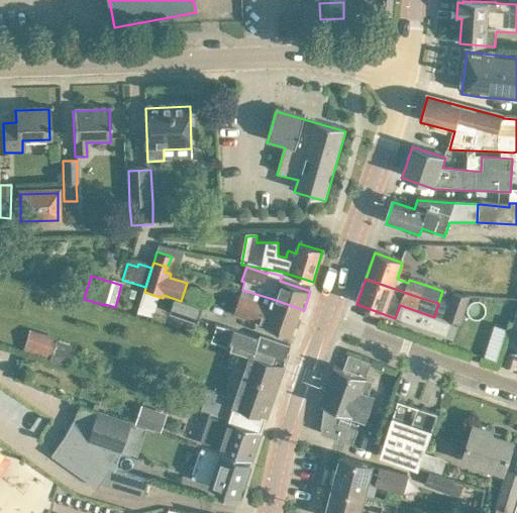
[(242,290),(238,299),(233,316),(294,337),(304,310),(273,299),(242,290)]
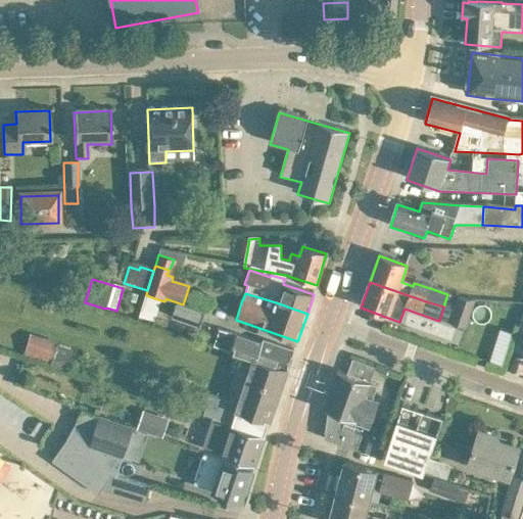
[(139,318),(154,323),(161,300),(146,295),(139,318)]
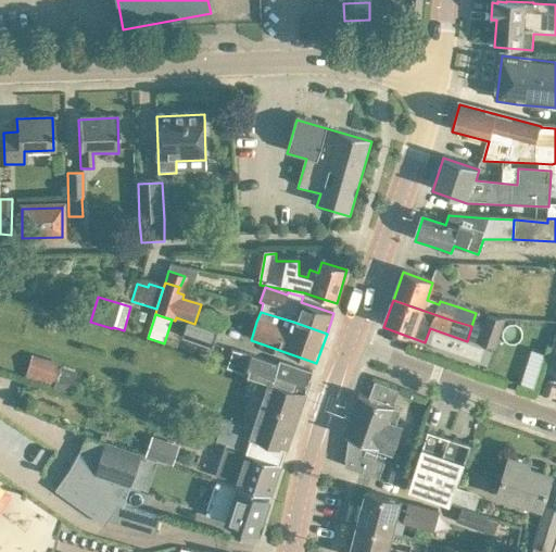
[(487,320),(478,346),(494,351),(502,330),(505,321),(487,320)]
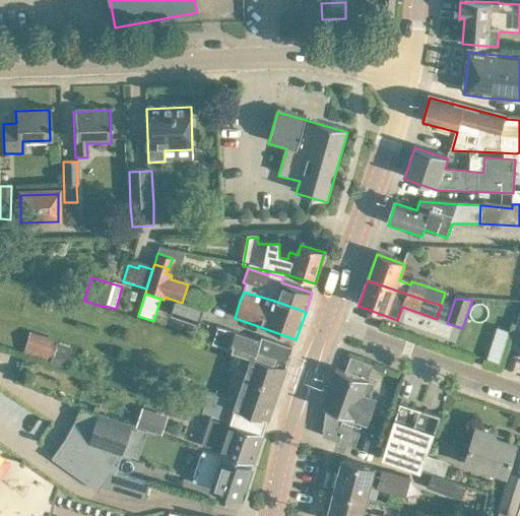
[(203,312),(175,302),(170,316),(198,327),(203,312)]
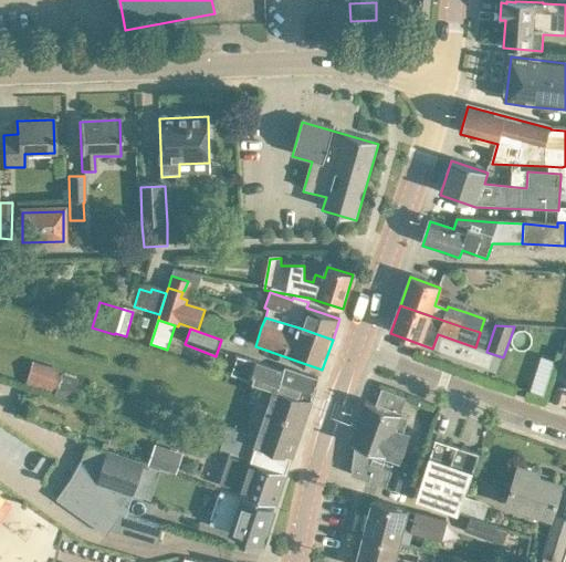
[(537,357),(531,394),(542,396),(549,361),(537,357)]
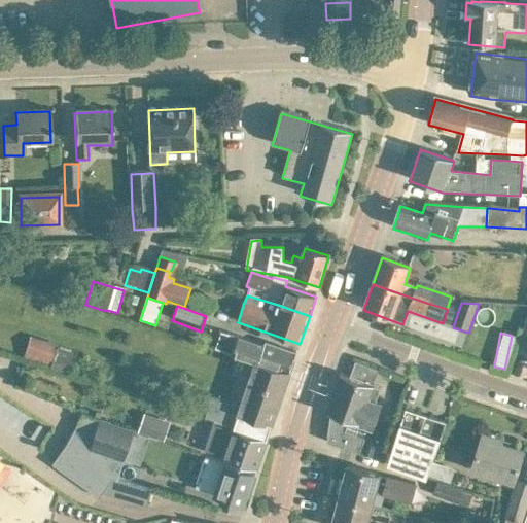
[(59,347),(30,337),(24,360),(51,370),(59,347)]
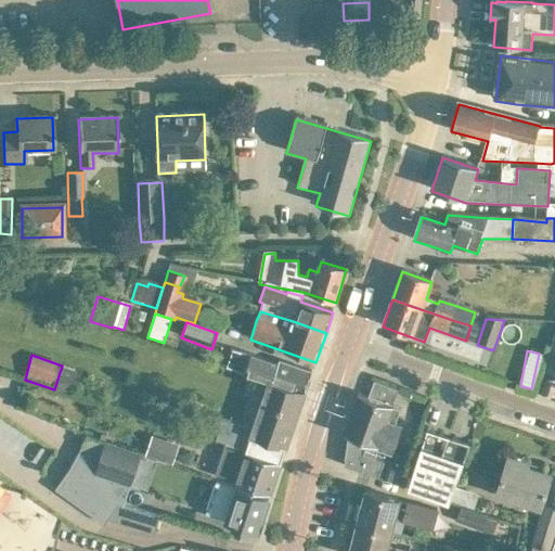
[(234,373),(268,384),(305,395),(312,374),(278,362),(276,368),(240,355),(236,367),(234,373)]
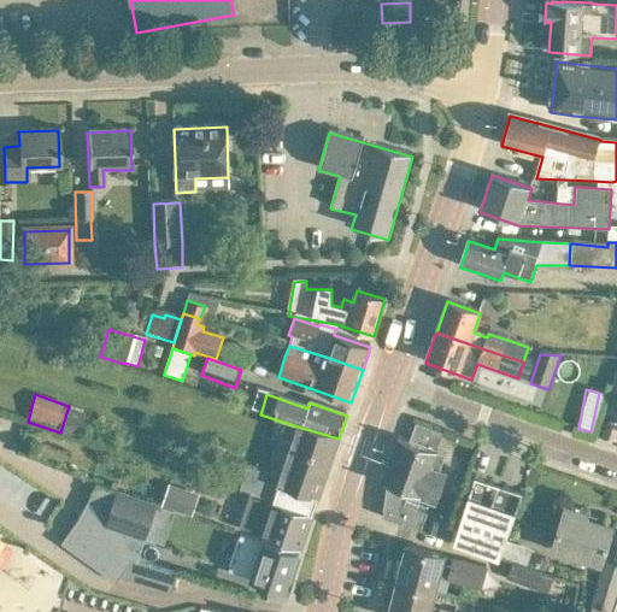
[(298,427),(286,465),(325,480),(339,439),(298,427)]
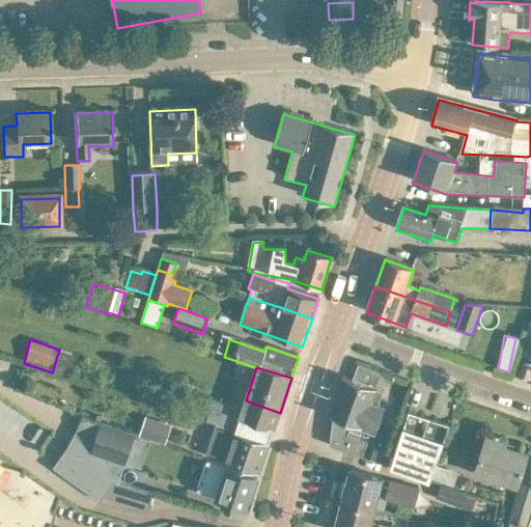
[(362,459),(367,443),(347,436),(352,425),(375,434),(384,410),(378,408),(383,394),(375,391),(376,390),(343,378),(329,417),(333,419),(328,447),(362,459)]
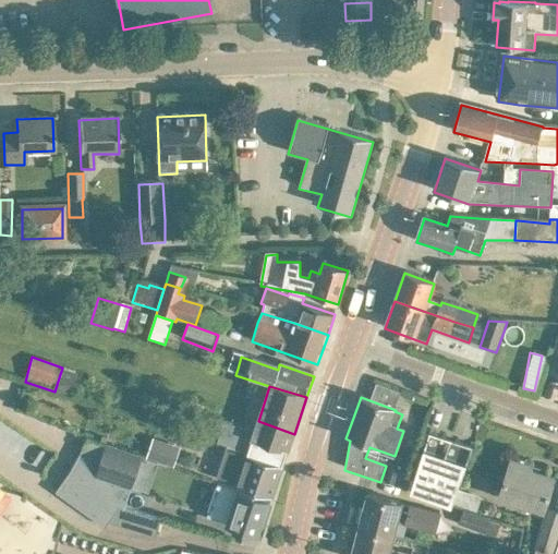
[(246,456),(282,467),(294,434),(258,421),(255,431),(225,422),(217,445),(227,448),(227,449),(246,456)]
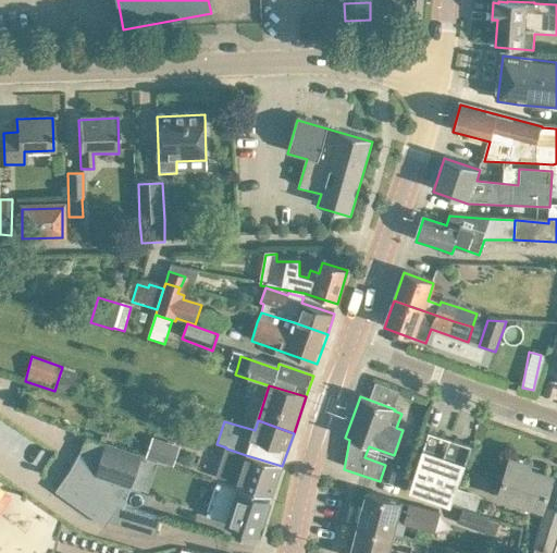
[(429,434),(409,492),(453,507),(457,492),(465,468),(472,447),(455,442),(447,465),(438,462),(445,440),(429,434)]
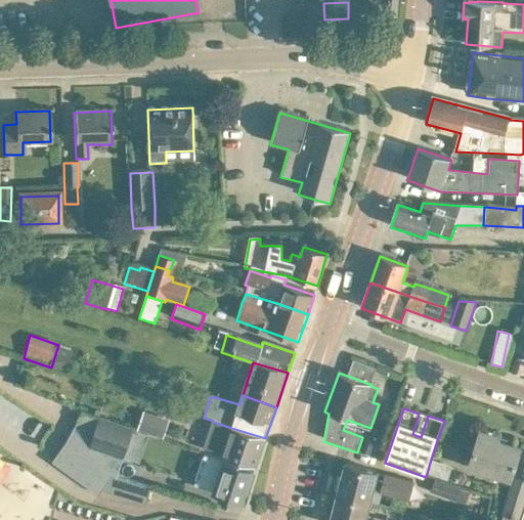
[(98,496),(102,490),(113,478),(118,480),(123,460),(133,432),(82,414),(66,445),(52,465),(98,496)]
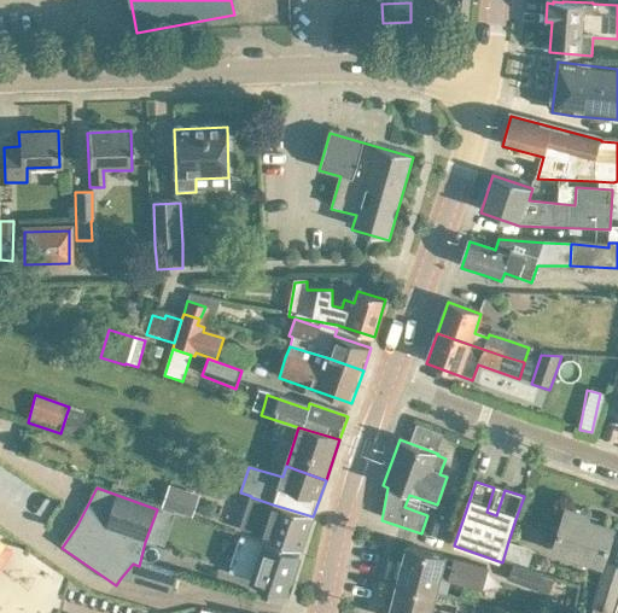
[(172,488),(164,508),(190,517),(197,496),(172,488)]
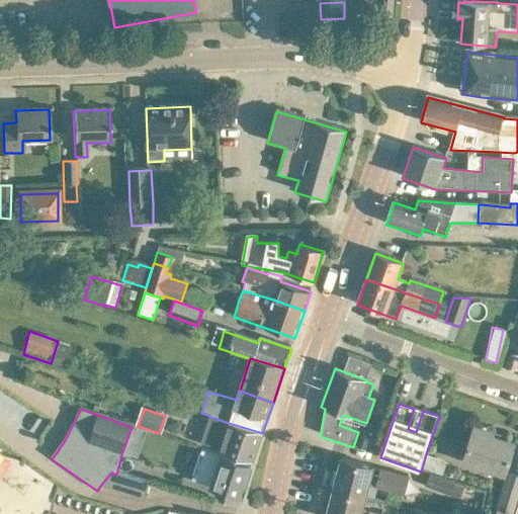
[(229,423),(210,417),(200,446),(220,452),(252,463),(262,433),(229,423)]
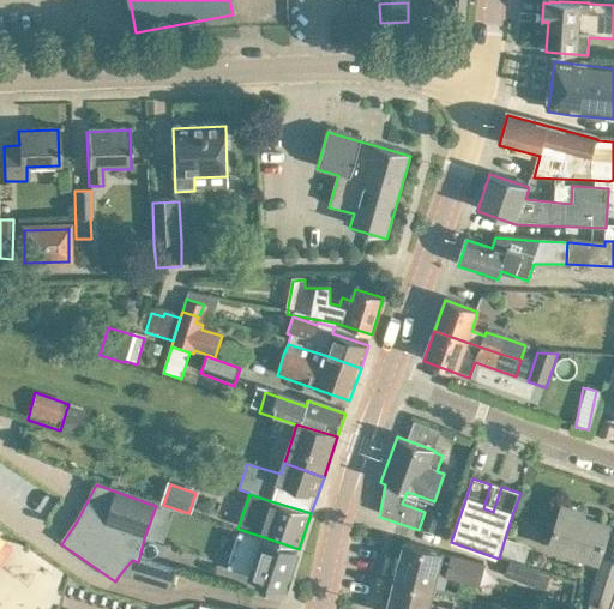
[(585,514),(563,507),(549,547),(599,562),(611,528),(584,518),(585,514)]
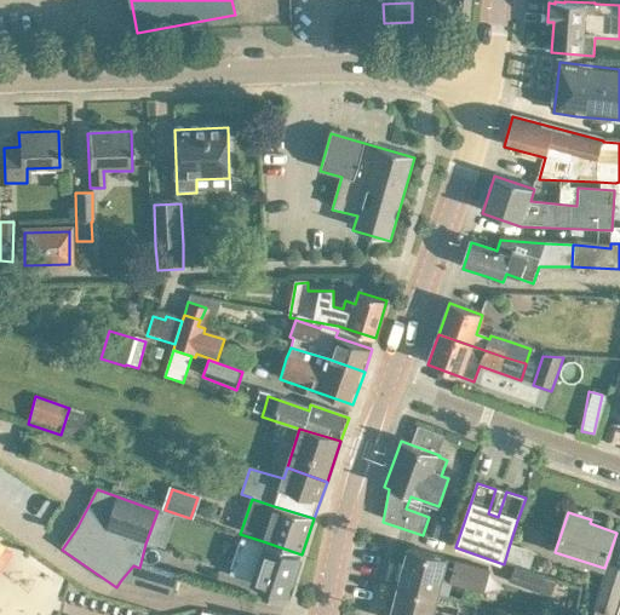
[(458,530),(438,523),(432,539),(452,545),(458,530)]
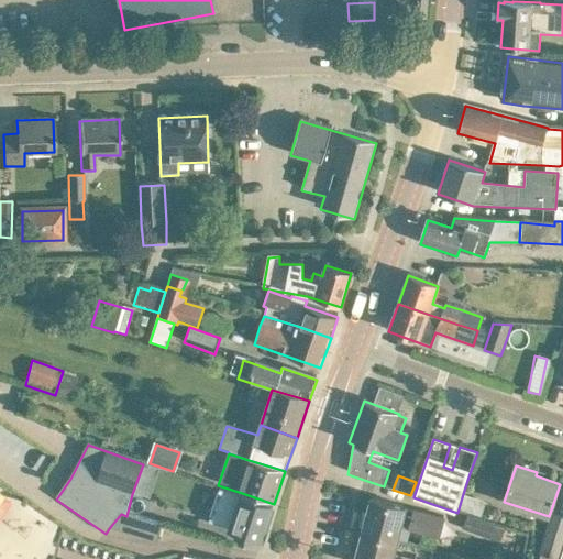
[(0,532),(1,533),(21,499),(0,485),(0,532)]
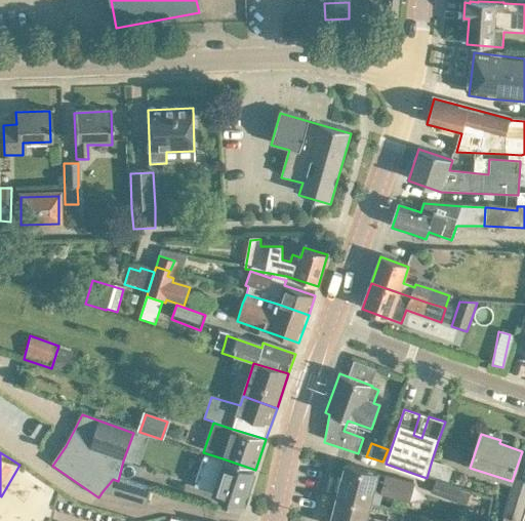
[(196,490),(225,499),(245,505),(254,475),(224,466),(205,458),(196,490)]
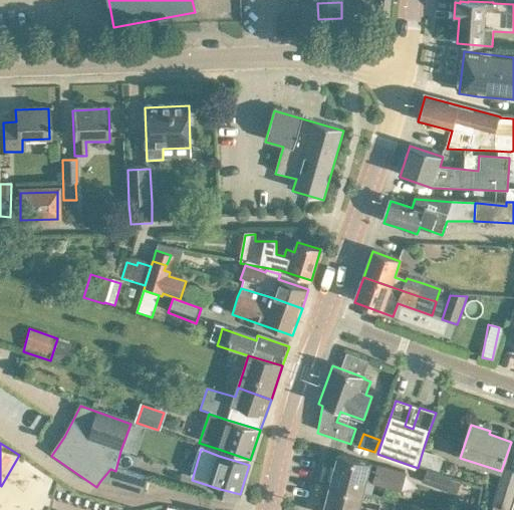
[(422,454),(418,468),(438,475),(442,461),(422,454)]
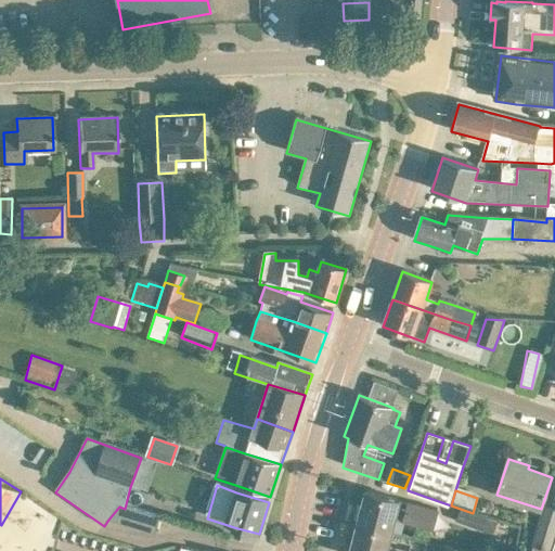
[(364,491),(357,525),(391,534),(395,519),(402,520),(402,522),(433,529),(437,509),(405,502),(405,503),(398,501),(399,500),(364,491)]
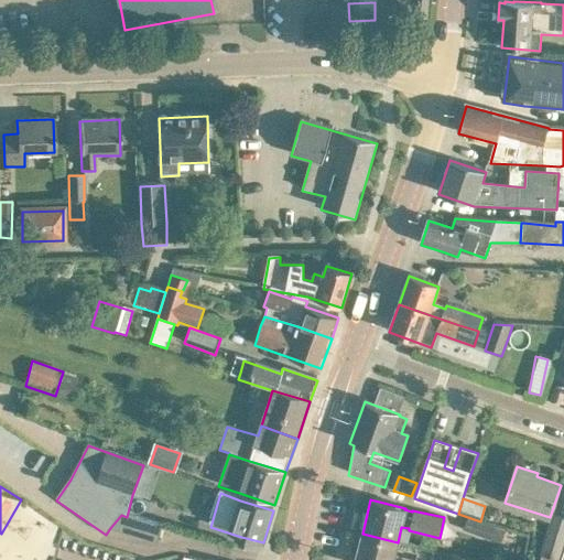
[(158,544),(162,528),(127,517),(121,515),(110,528),(158,544)]
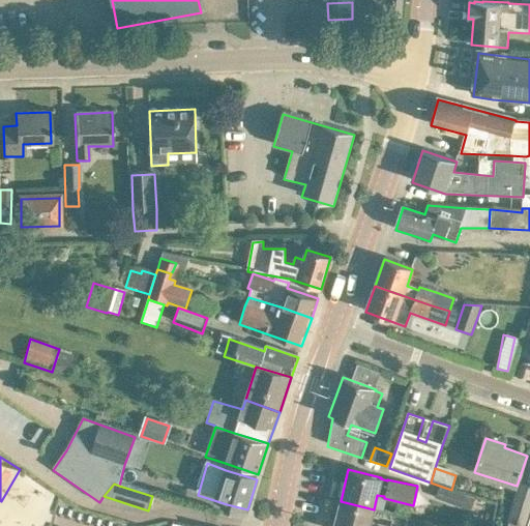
[(474,497),(439,486),(435,498),(470,510),(474,497)]
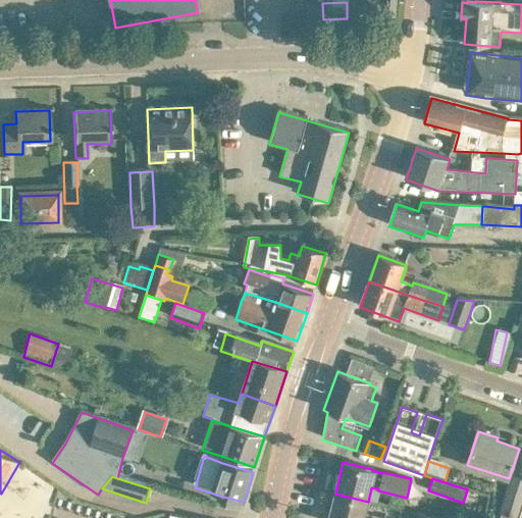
[(516,517),(521,501),(521,481),(514,479),(500,517),(516,517)]
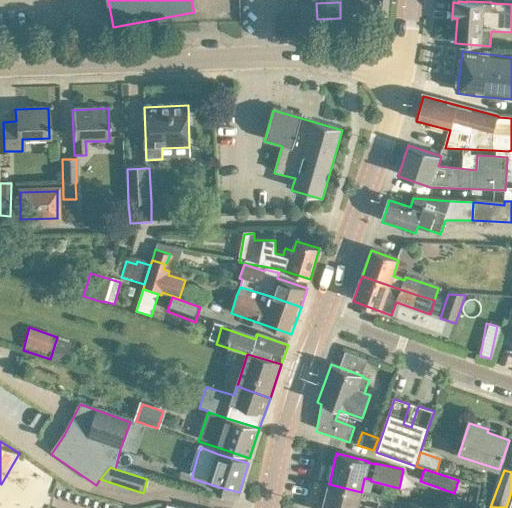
[(366,507),(358,505),(361,492),(329,484),(323,507),(375,507),(366,505),(366,507)]
